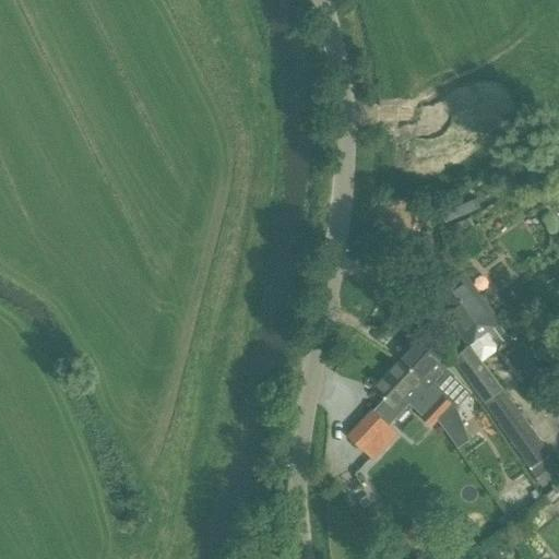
[(496,345),(486,331),(499,321),(463,273),(432,296),(470,346),(482,361),(495,352),(496,345)]
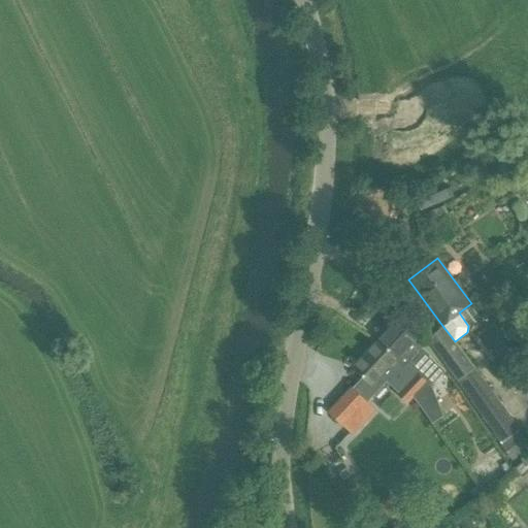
[(397,320),(377,340),(396,358),(395,359),(403,367),(407,363),(427,382),(431,386),(444,371),(429,357),(430,356),(414,340),(416,337),(397,320)]
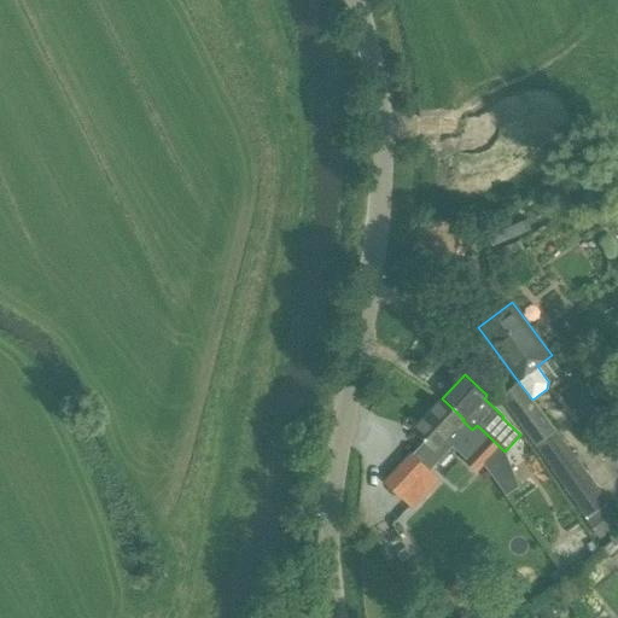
[(608,500),(555,431),(532,400),(519,383),(500,397),(537,445),(587,517),(608,500)]
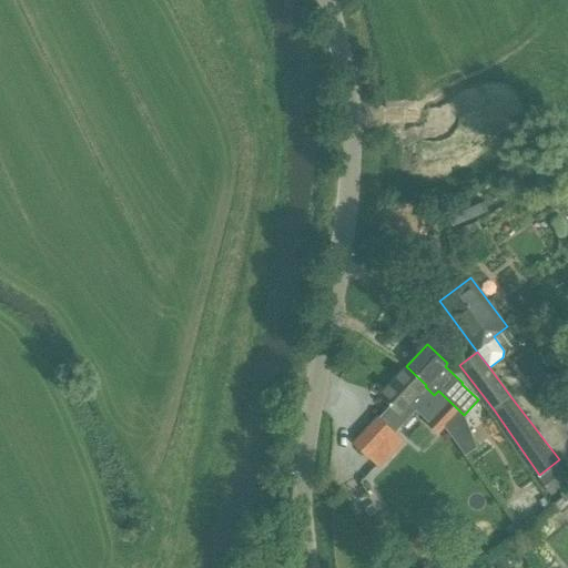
[(434,395),(425,386),(426,385),(406,366),(379,395),(393,406),(381,418),(394,430),(416,406),(429,419),(428,422),(439,432),(440,432),(455,416),(459,411),(438,391),(434,395)]
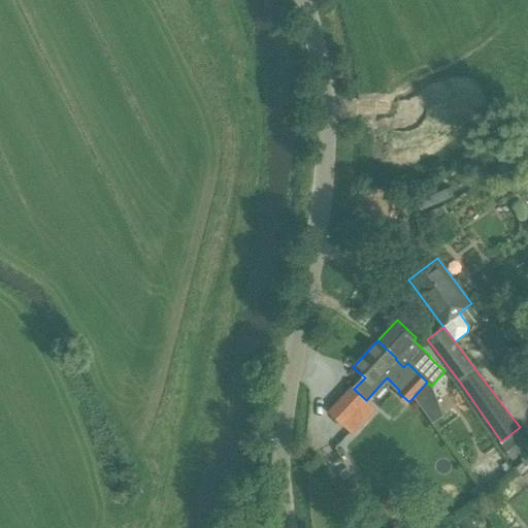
[(367,401),(366,400),(354,389),(352,387),(329,410),(343,425),(353,433),(367,418),(359,409),(367,401)]
